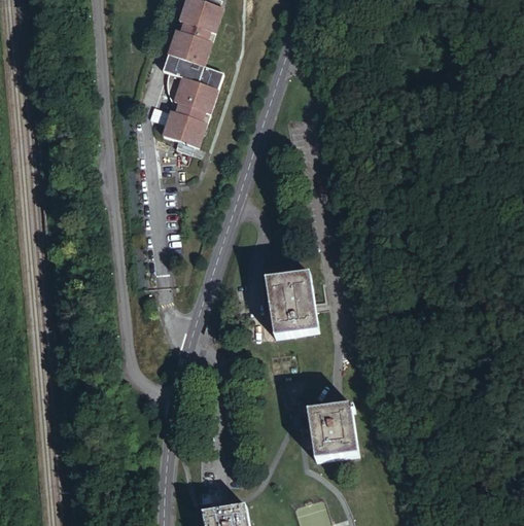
[(193,146),(197,148),(222,72),(205,66),(213,42),(208,41),(211,32),(216,33),(224,8),(220,7),(223,0),(205,0),(205,1),(202,0),(188,0),(181,21),(185,23),(182,32),(178,30),(169,55),(176,58),(171,73),(169,76),(168,79),(167,85),(167,90),(168,94),(169,96),(169,99),(170,101),(167,110),(170,111),(161,136),(176,141),(174,148),(189,154),(193,146)]
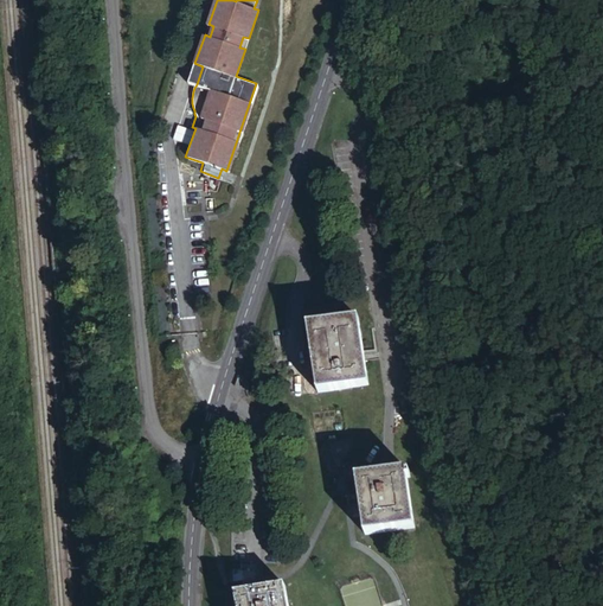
[(194,63),(188,82),(197,84),(203,67),(194,63)]
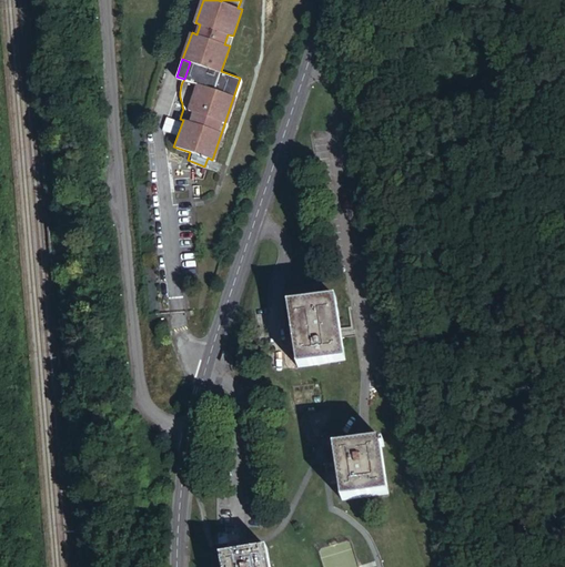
[(306,292),(284,294),(291,358),(340,353),(336,321),(333,289),(306,292)]
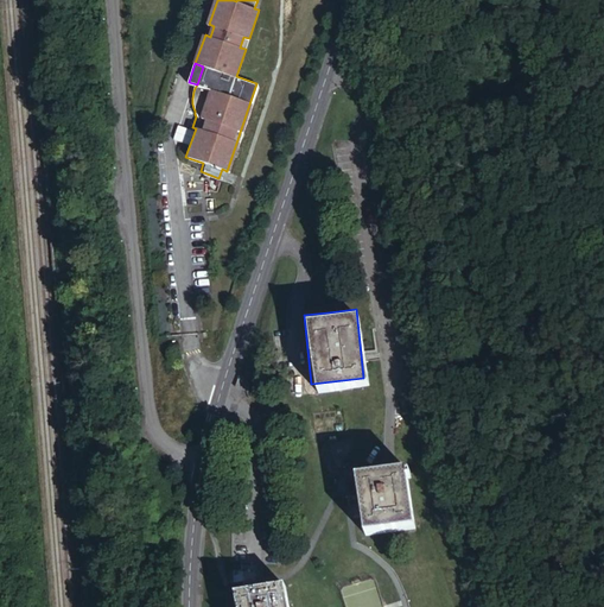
[(258,365),(248,362),(245,374),(254,377),(258,365)]
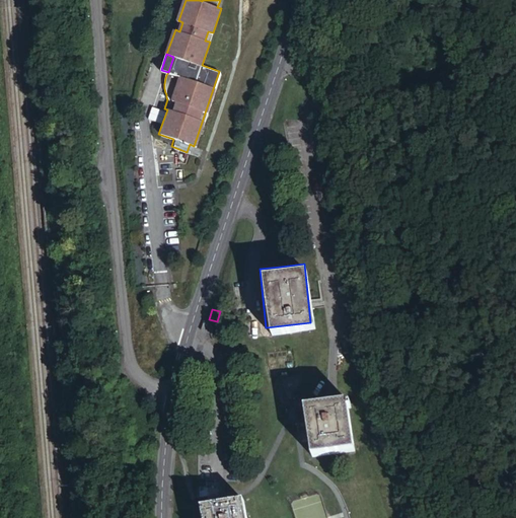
[(322,395),(302,399),(311,450),(354,443),(346,399),(349,399),(349,394),(345,394),(345,391),(322,395)]
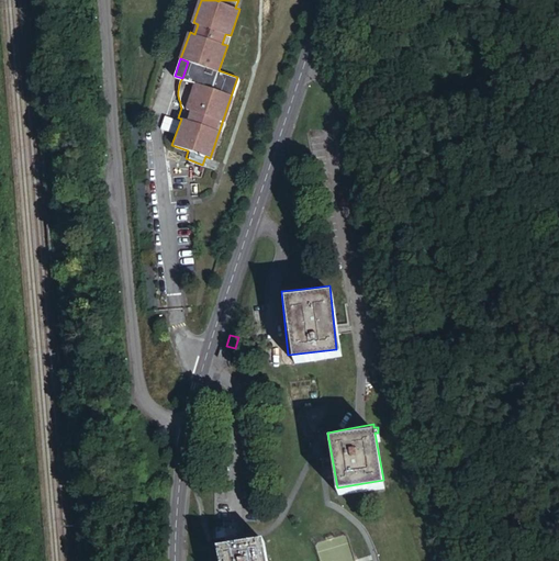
[(239,541),(216,546),(219,560),(266,560),(263,536),(239,541)]
